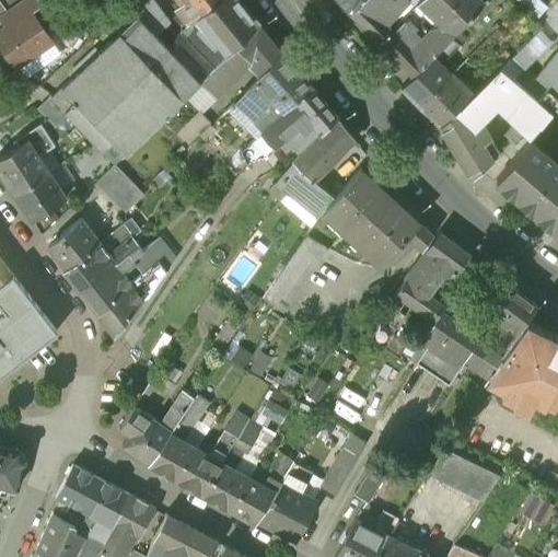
[(8,13),(0,18),(8,30),(33,12),(33,13),(44,7),(39,0),(26,0),(13,9),(8,13)]
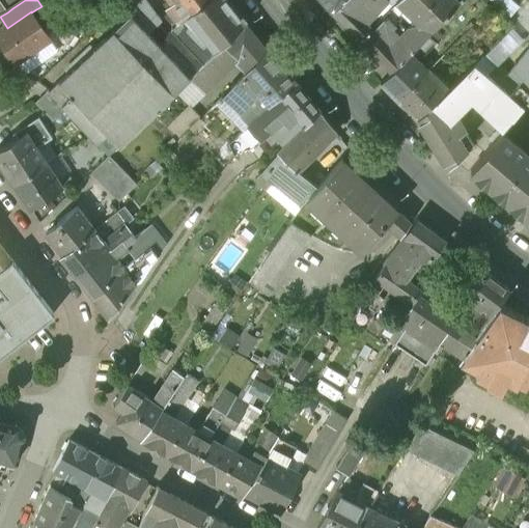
[(5,0),(12,8),(25,0),(5,0)]
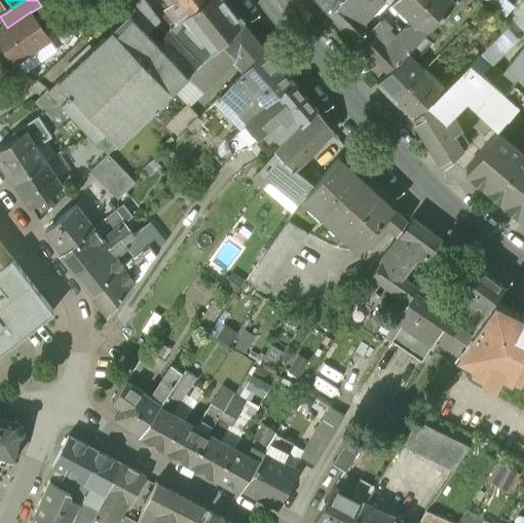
[(66,21),(51,0),(37,0),(39,3),(60,33),(72,25),(68,20),(66,21)]
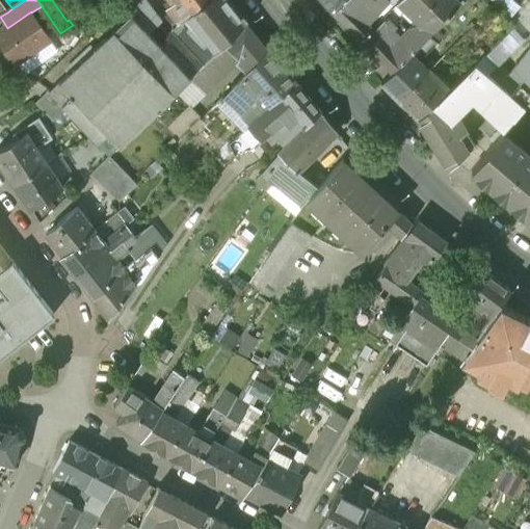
[(143,0),(128,0),(138,10),(147,3),(143,0)]
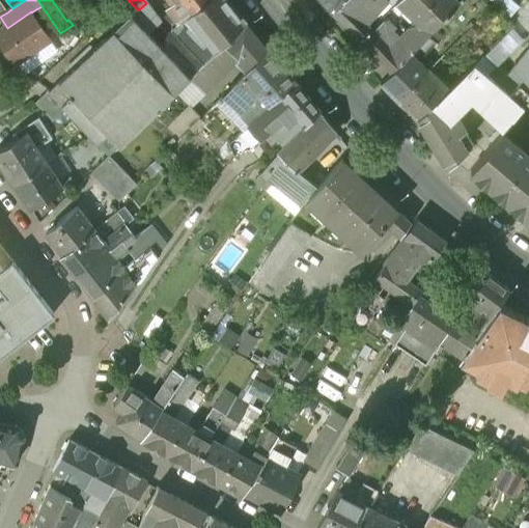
[(149,0),(146,3),(157,18),(167,8),(182,27),(192,19),(215,0),(149,0)]
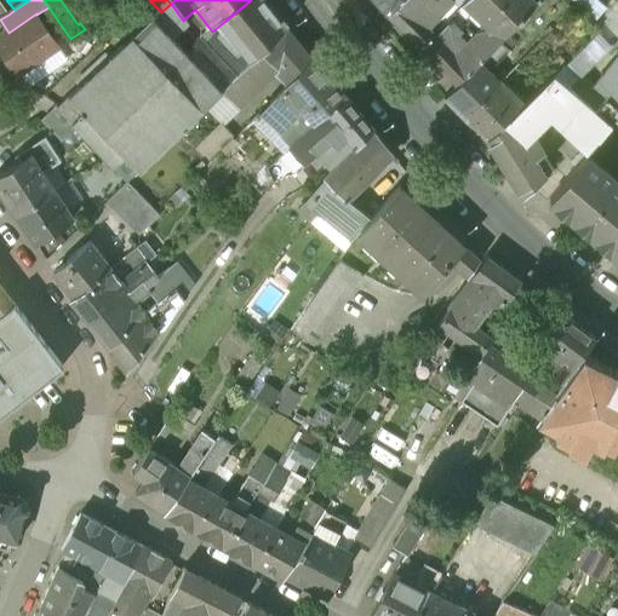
[(263,0),(251,0),(224,22),(257,62),(289,33),(263,0)]
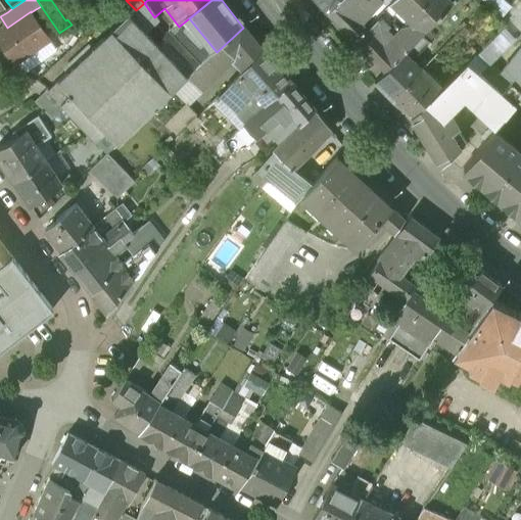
[(316,0),(329,14),(342,0),(316,0)]
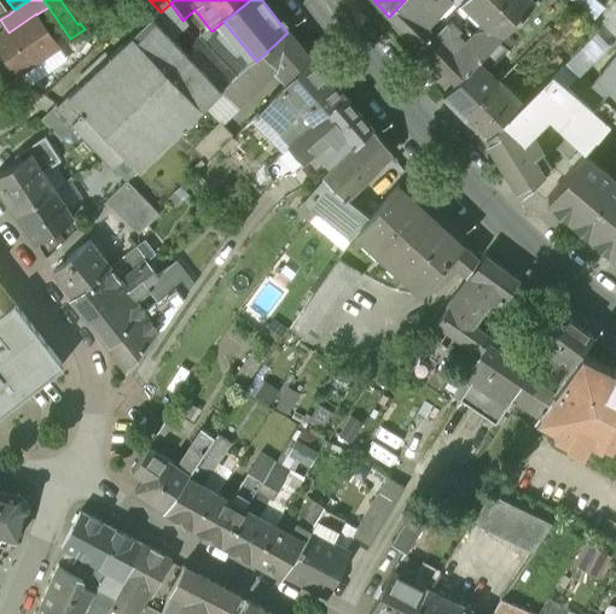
[(405,0),(389,17),(389,18),(420,51),(435,35),(430,30),(454,4),(451,0),(405,0)]
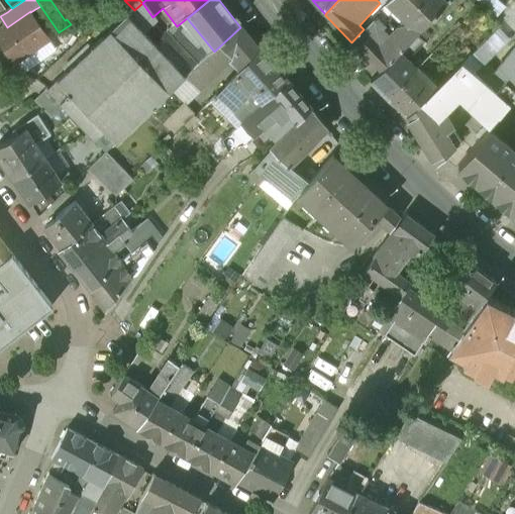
[(442,0),(392,0),(387,5),(408,26),(419,36),(449,6),(442,0)]
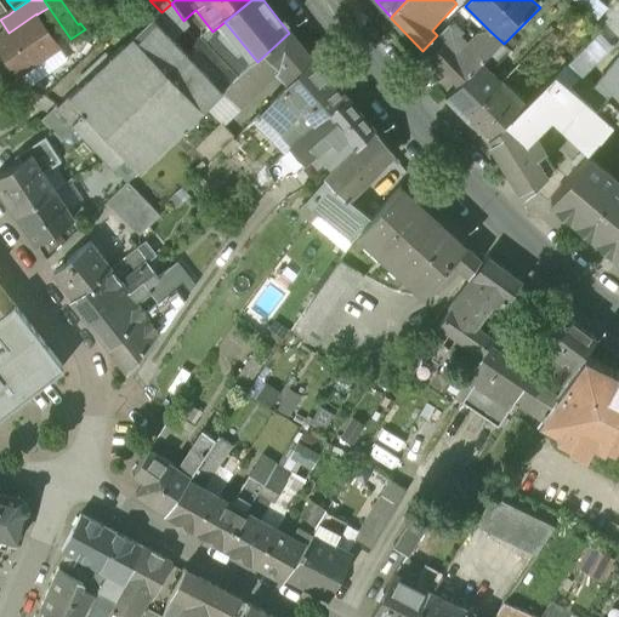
[(213,32),(197,44),(183,27),(187,24),(183,21),(171,4),(162,12),(112,58),(58,109),(130,184),(205,113),(221,98),(225,95),(257,62),(225,22),(213,32)]
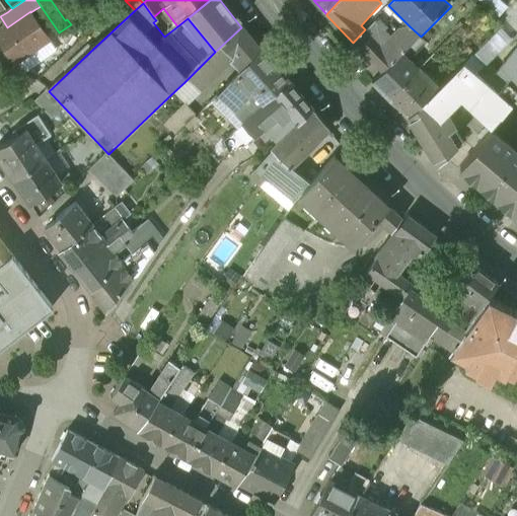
[(385,9),(365,29),(376,40),(384,32),(395,20),(394,19),(385,9)]
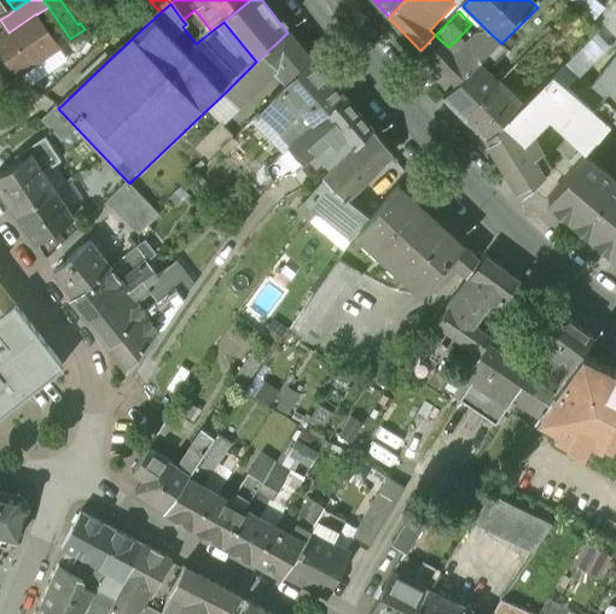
[(9,33),(0,37),(0,46),(19,75),(59,48),(36,15),(36,13),(9,33)]
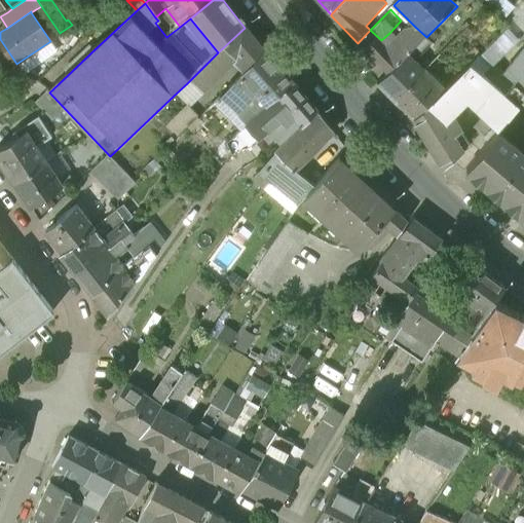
[(504,32),(471,67),(481,76),(520,37),(523,34),(514,25),(506,33),(504,32)]
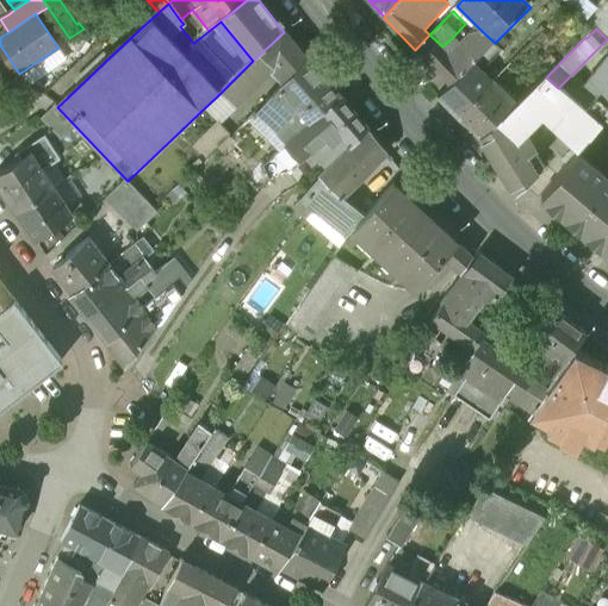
[(460,45),(435,70),(451,87),(472,66),(495,43),(482,31),(471,35),(460,45)]
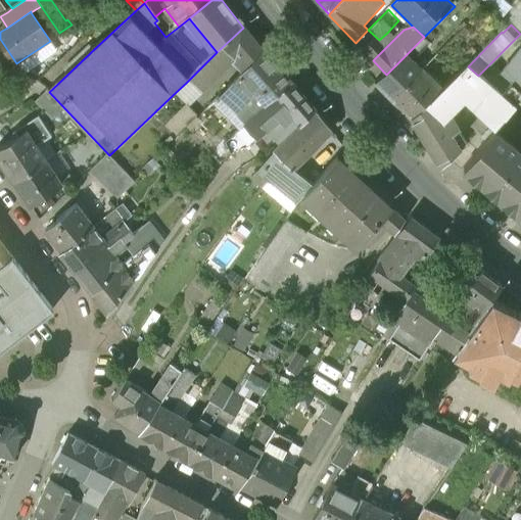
[(217,52),(189,80),(204,95),(235,65),(238,63),(255,42),(243,28),(217,52)]
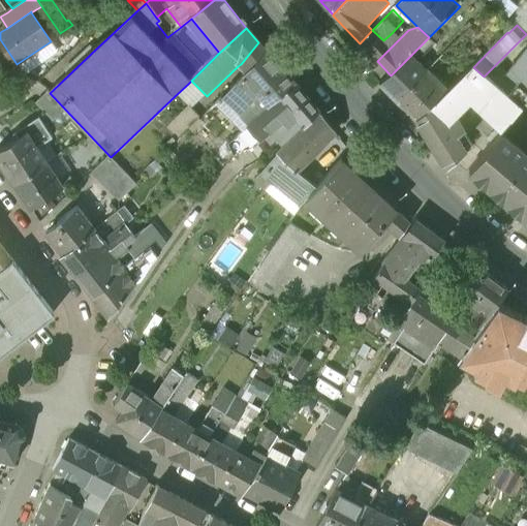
[(372,30),(360,43),(370,54),(383,40),(372,30)]
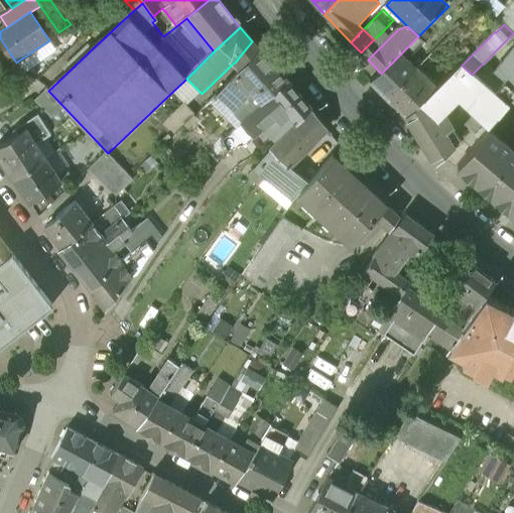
[(374,39),(361,52),(368,59),(389,38),(382,32),(374,39)]
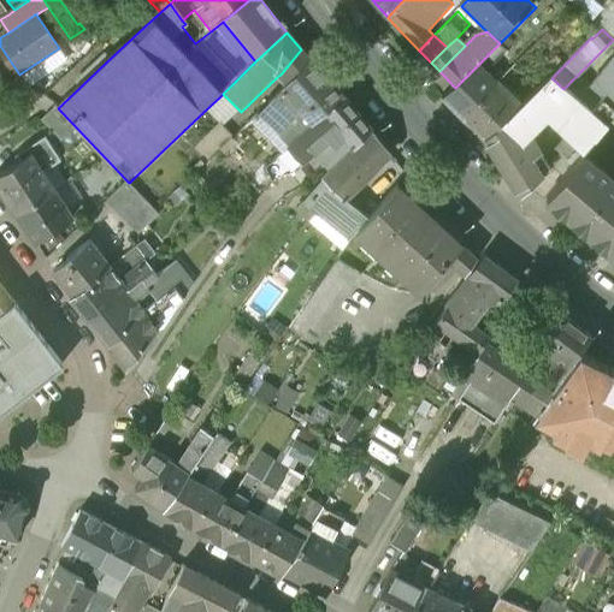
[(564,89),(571,95),(613,53),(613,48),(609,43),(564,89)]
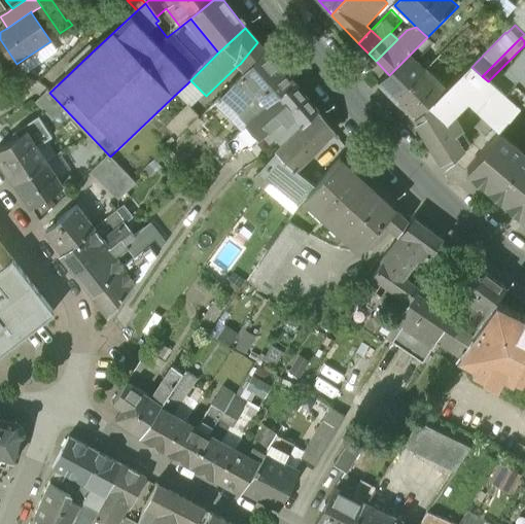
[(257,42),(240,64),(237,66),(246,75),(267,54),(257,42)]
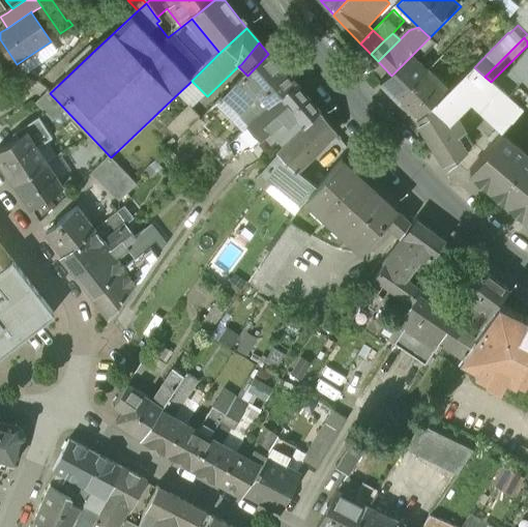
[(297,86),(268,54),(247,76),(218,107),(243,133),(250,127),(269,110),(281,99),(297,86)]
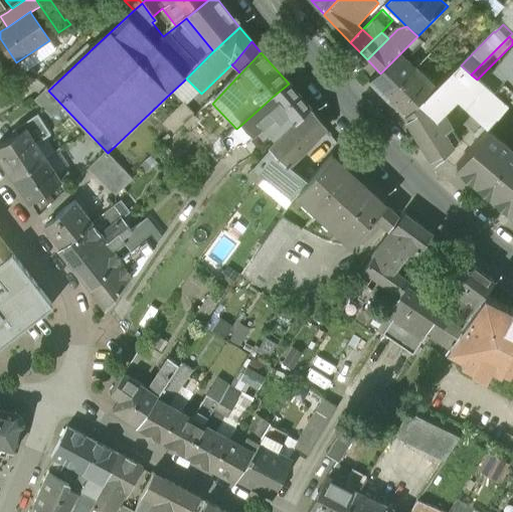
[(512,52),(495,73),(501,78),(496,84),(501,89),(495,96),(508,107),(511,103),(512,100),(512,52)]
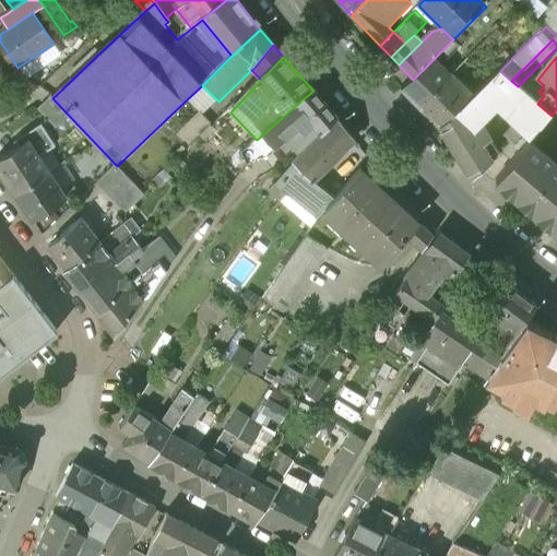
[(413,80),(402,92),(419,109),(450,78),(433,60),(413,80)]
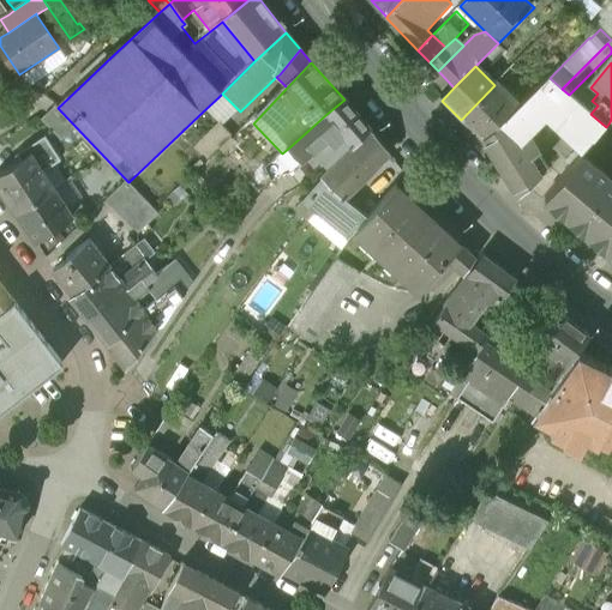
[(550,78),(526,101),(545,119),(557,130),(580,103),(569,95),(562,89),(550,78)]
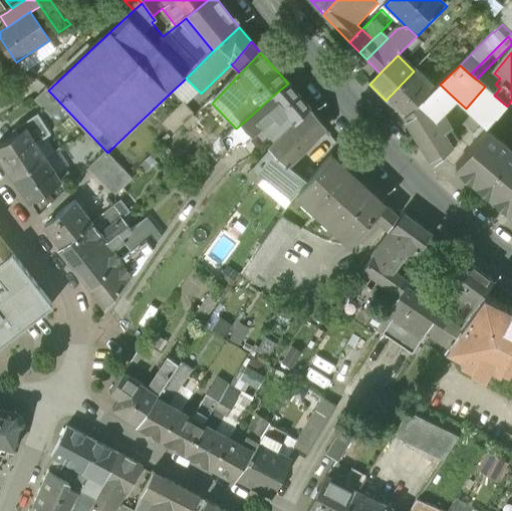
[(414,71),(386,100),(405,118),(423,100),(424,100),(435,89),(416,69),(414,71)]
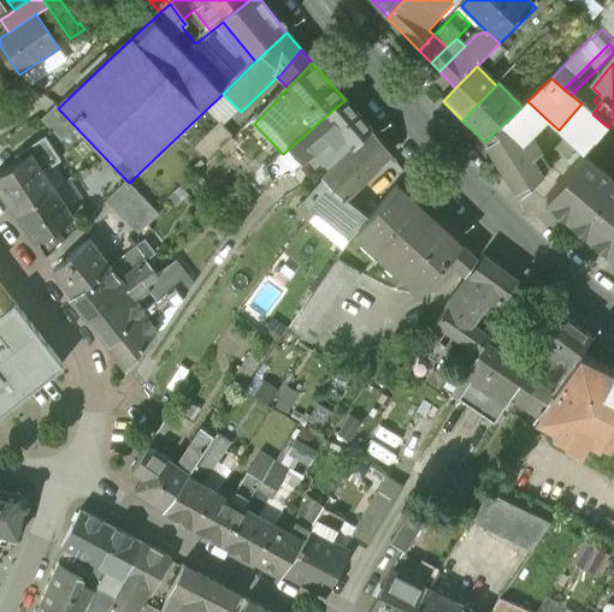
[(229,107),(219,97),(204,112),(213,122),(229,107)]
